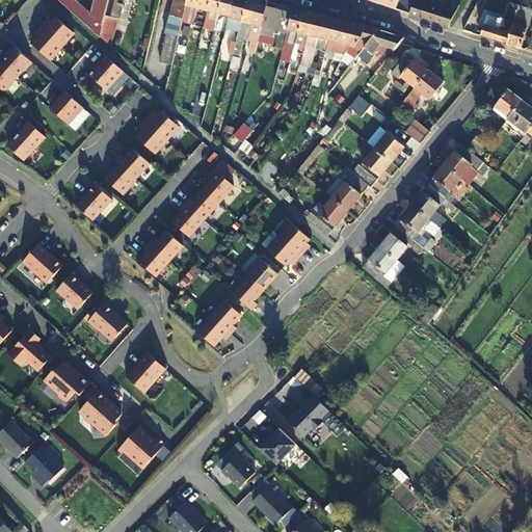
[(73,0),(58,0),(100,37),(108,0),(80,0),(77,3),(73,0)]
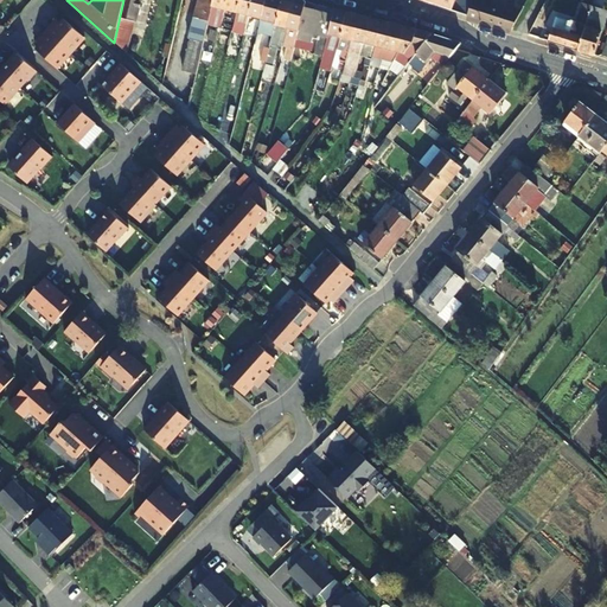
[(123,0),(114,43),(128,56),(135,23),(140,0),(123,0)]
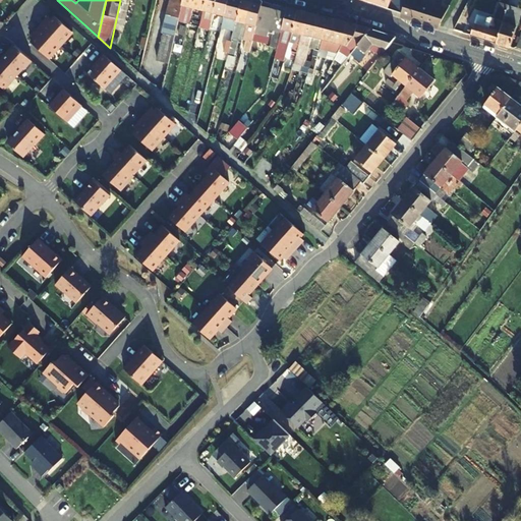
[(180,14),(183,0),(169,0),(161,34),(163,34),(157,61),(168,64),(178,23),(179,18),(180,14)]
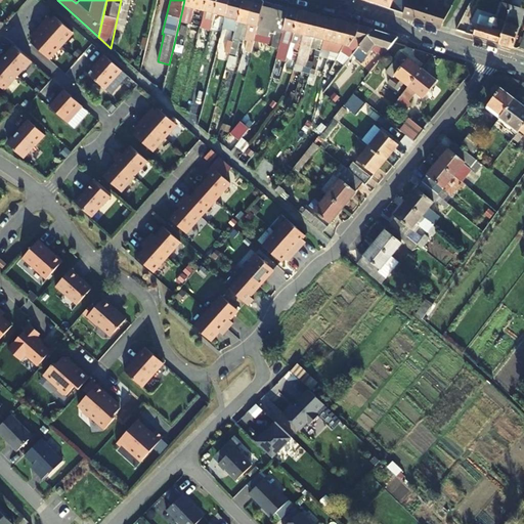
[(184,0),(181,14),(191,17),(195,0),(184,0)]
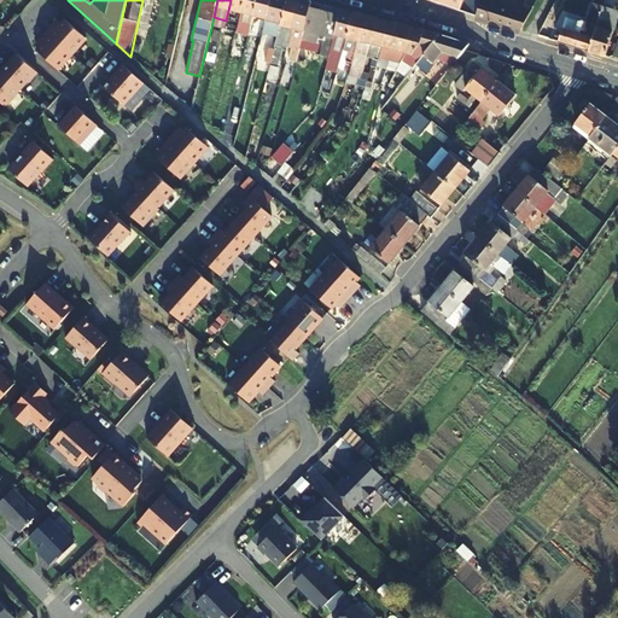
[(237,28),(238,19),(243,0),(231,0),(226,21),(225,24),(223,30),(235,34),(237,28)]
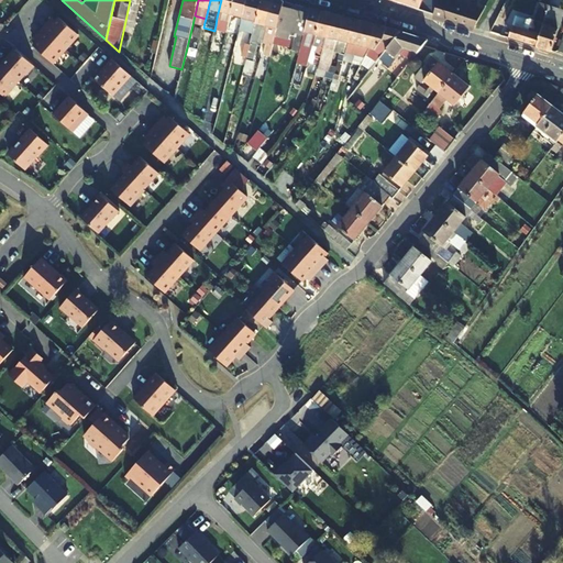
[(221,0),(217,18),(229,21),(233,0),(221,0)]
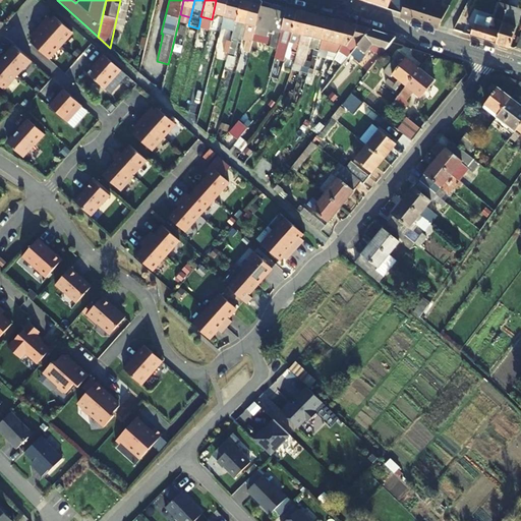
[(216,0),(212,19),(211,26),(209,31),(215,33),(220,34),(228,0),(216,0)]
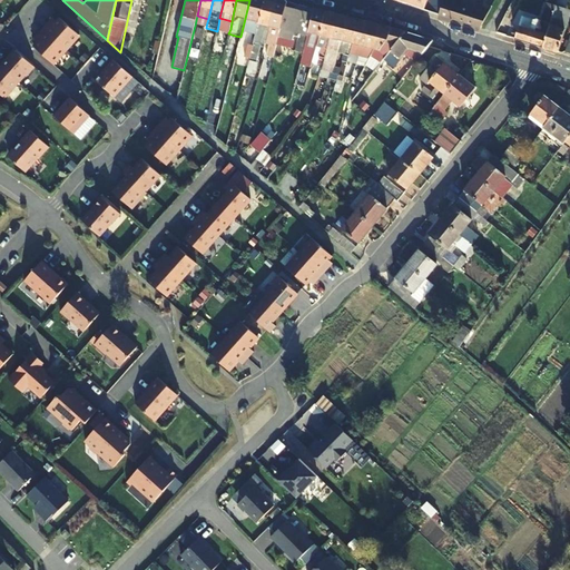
[(239,41),(237,49),(252,52),(265,0),(249,0),(241,37),(239,41)]
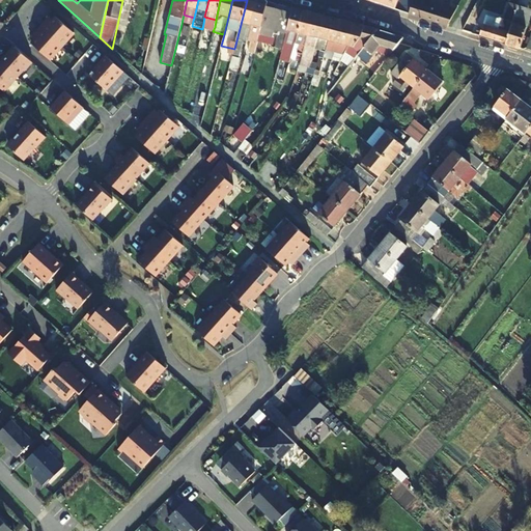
[(247,40),(257,0),(247,0),(234,49),(233,54),(240,56),(242,46),(243,46),(245,40),(247,40)]
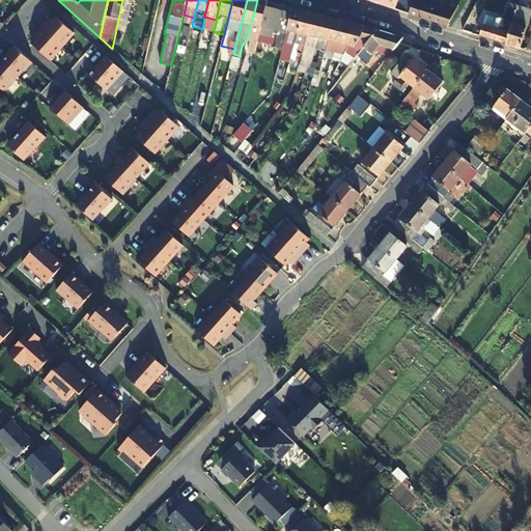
[(254,54),(261,27),(266,10),(268,2),(259,0),(257,0),(247,40),(250,42),(247,53),(254,54)]
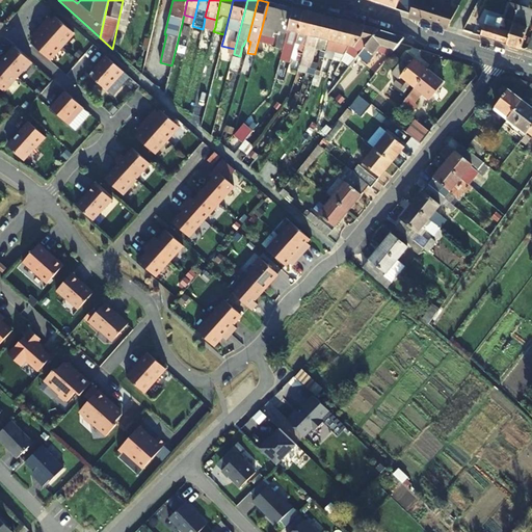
[(425,4),(427,0),(398,0),(397,8),(411,12),(415,1),(425,4)]
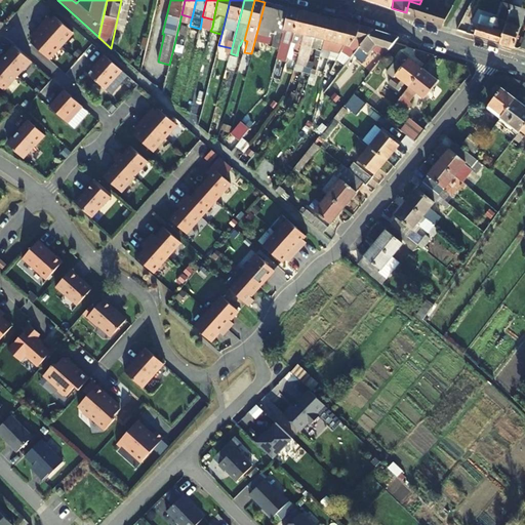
[(419,4),(415,15),(442,25),(452,6),(440,0),(439,0),(438,2),(434,9),(419,4)]
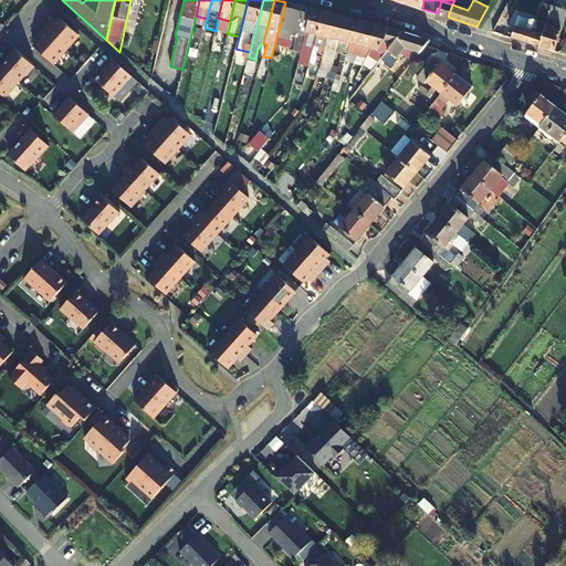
[(472,2),(469,1),(463,0),(454,0),(452,4),(468,10),(472,2)]
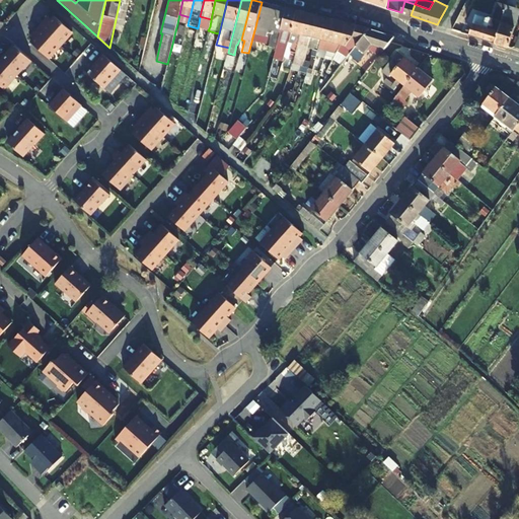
[(507,0),(506,0),(501,0),(501,3),(497,2),(493,18),(487,17),(484,26),(472,22),(468,34),(494,42),(495,41),(507,0)]
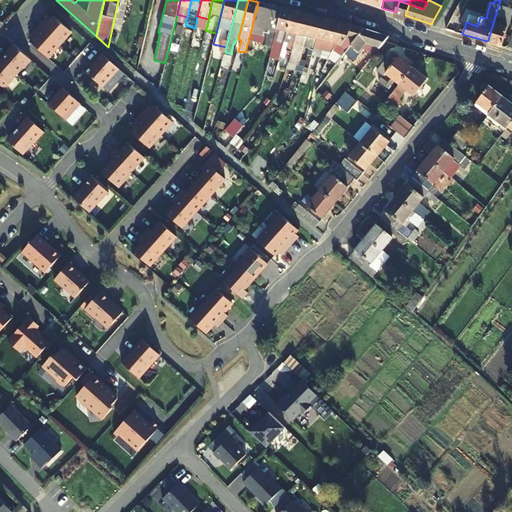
[(487,41),(501,46),(508,25),(501,22),(505,9),(507,3),(500,0),(488,40),(487,41)]
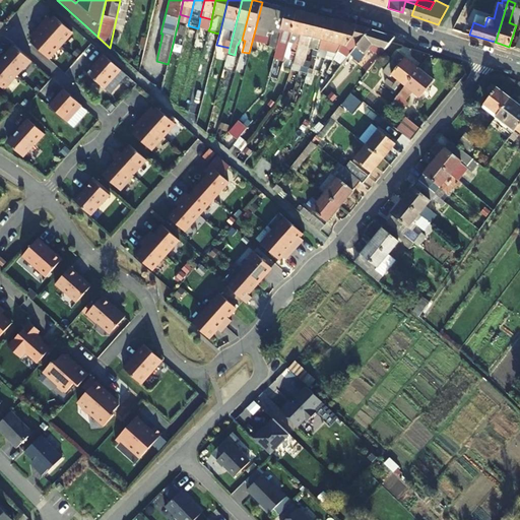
[(415,4),(405,1),(402,12),(411,15),(415,4)]
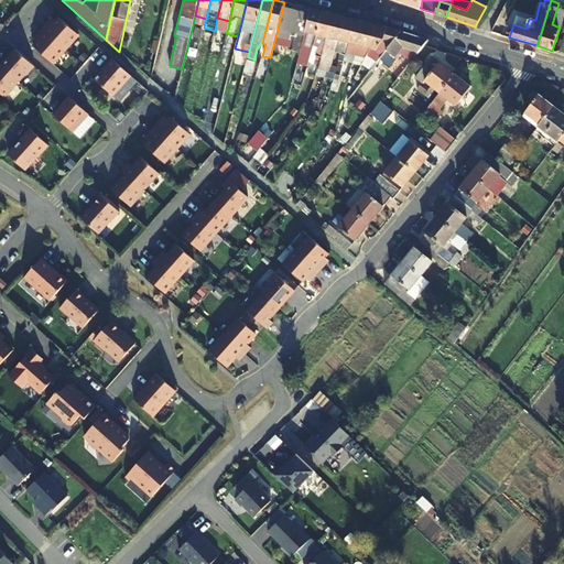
[(308,18),(305,32),(304,35),(297,62),(308,65),(314,44),(322,12),(311,9),(308,18)]
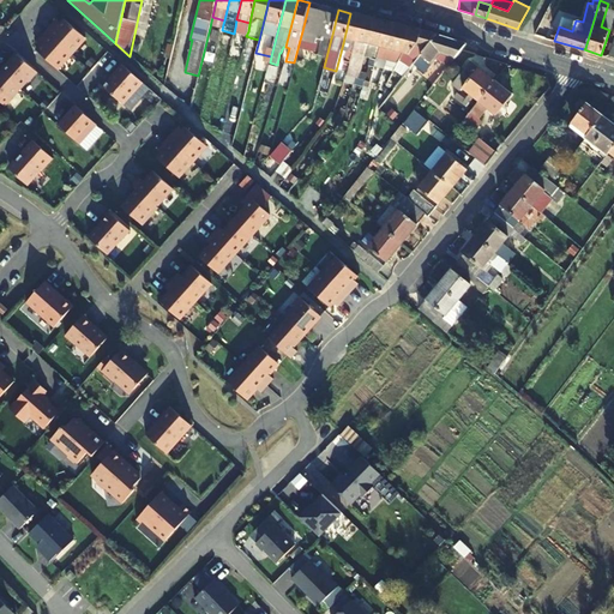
[(601,26),(609,30),(613,14),(606,11),(601,26)]
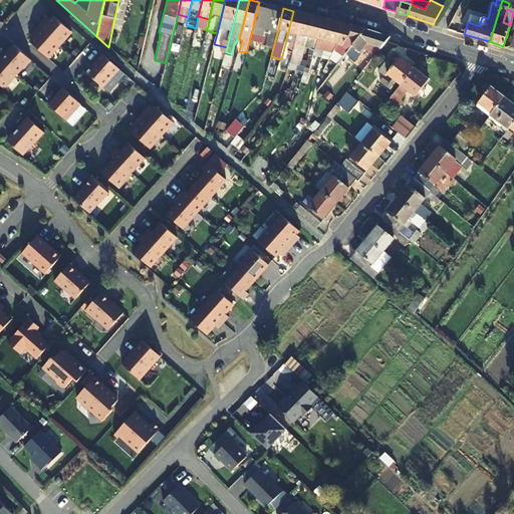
[(257,10),(253,26),(270,30),(271,27),(278,29),(281,16),(257,10)]
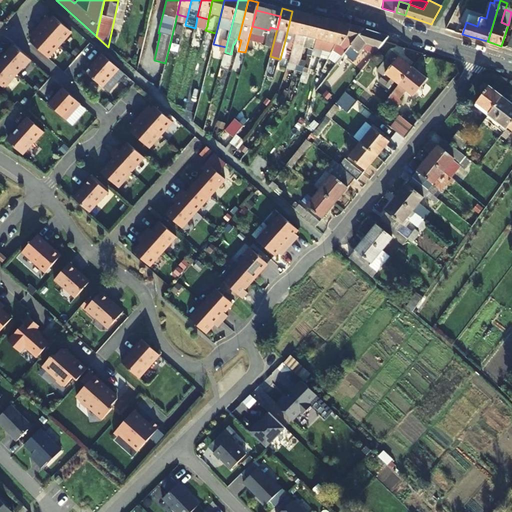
[(292,11),(285,40),(291,41),(286,62),(290,63),(302,13),(292,11)]
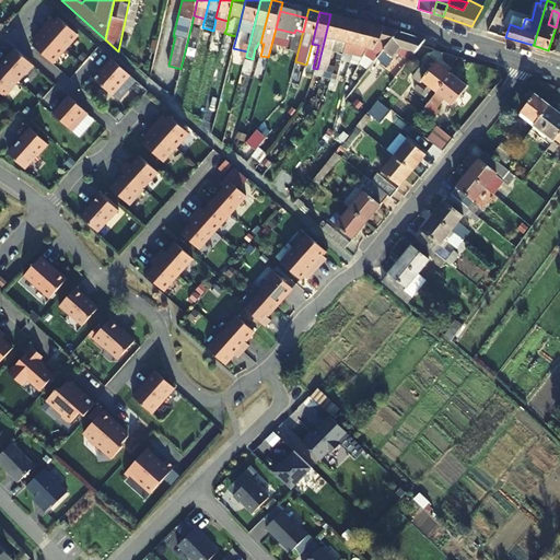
[(330,14),(317,69),(322,70),(327,49),(329,41),(335,42),(341,18),(330,14)]
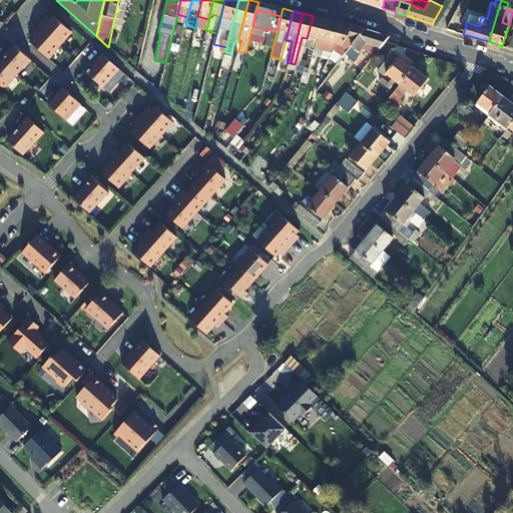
[(51,19),(47,16),(38,26),(60,45),(71,32),(54,16),(51,19)]
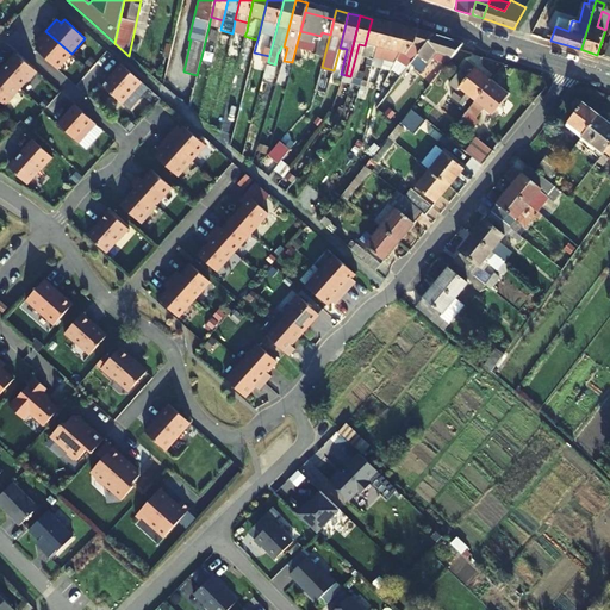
[(235,19),(234,27),(247,31),(248,23),(235,19)]
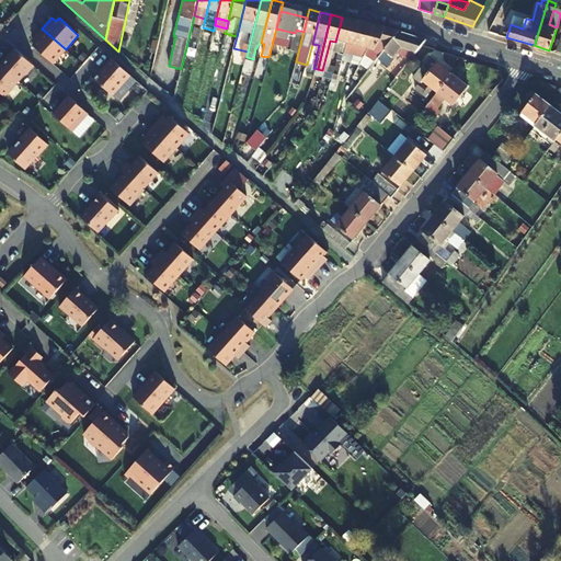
[(342,18),(335,42),(332,54),(339,55),(334,72),(339,73),(352,20),(342,18)]
